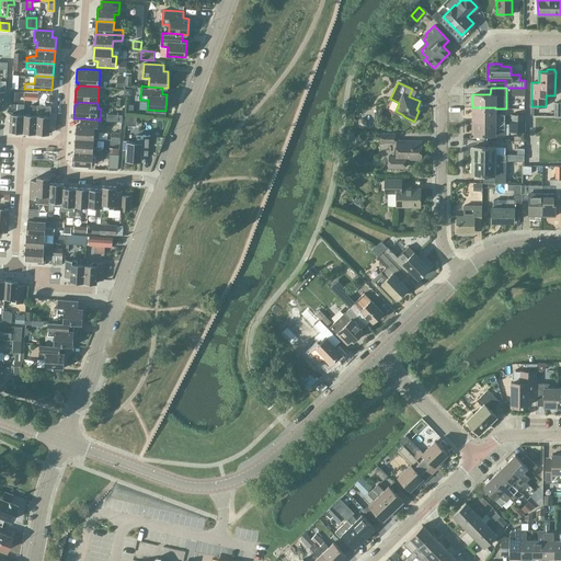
[(23,132),(24,114),(16,114),(16,104),(11,104),(10,130),(23,132)]
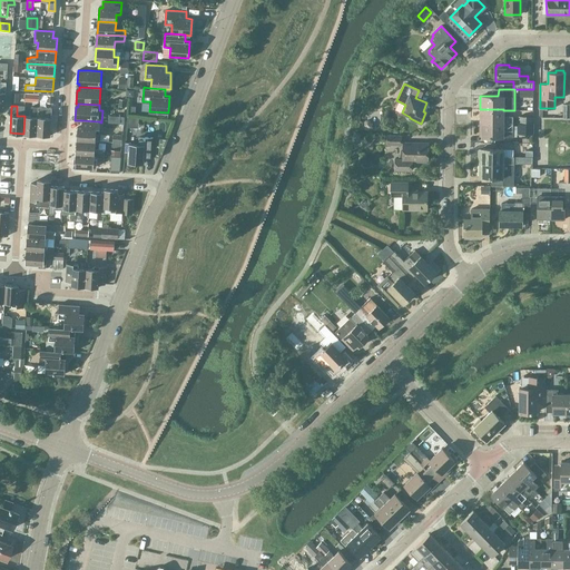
[(31,116),(25,116),(23,134),(37,135),(39,107),(38,107),(33,107),(31,107),(31,116)]
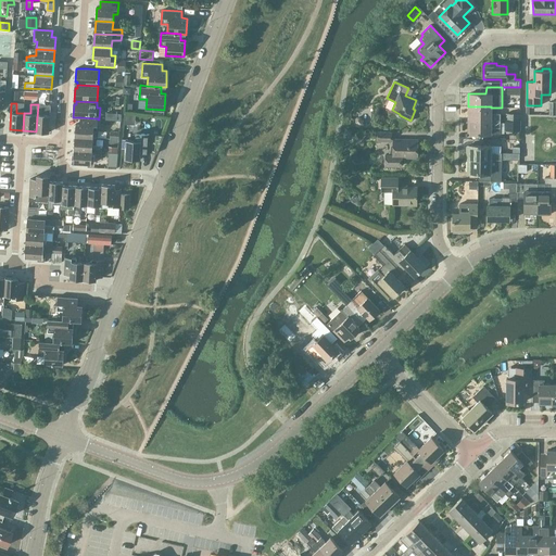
[(38,104),(36,131),(49,133),(50,115),(51,105),(38,104)]
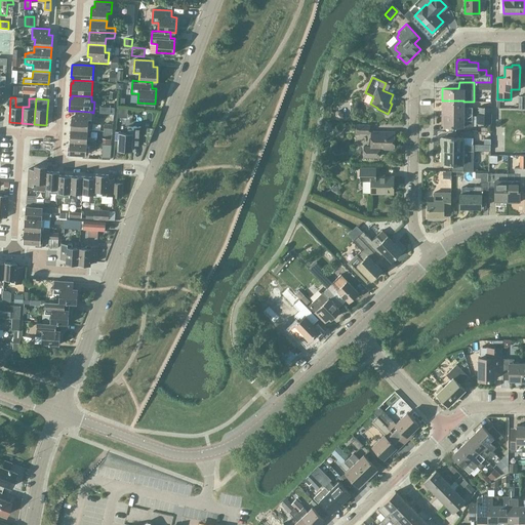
[(463,101),(442,101),(442,113),(472,114),(473,107),(463,107),(463,102),(463,101)]
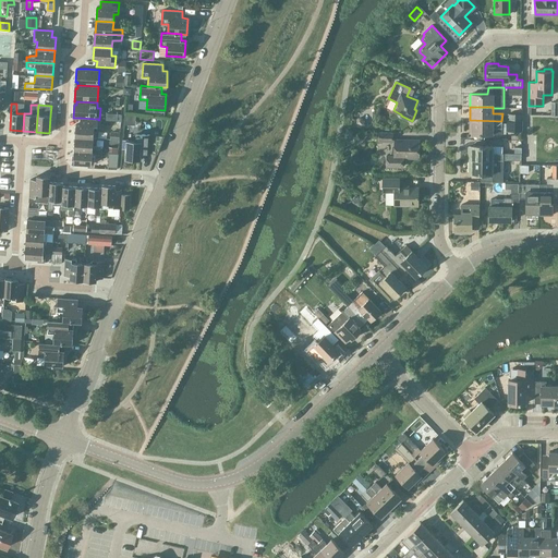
[(76,124),(75,137),(93,138),(94,131),(97,131),(98,120),(98,119),(81,118),(81,124),(76,124)]
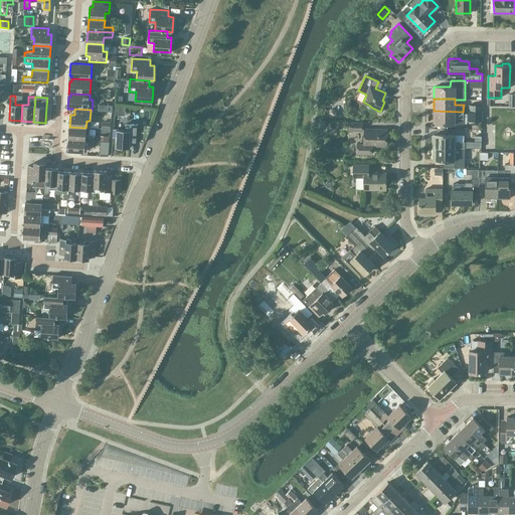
[(434,111),(434,123),(436,123),(436,124),(463,124),(463,112),(434,111)]
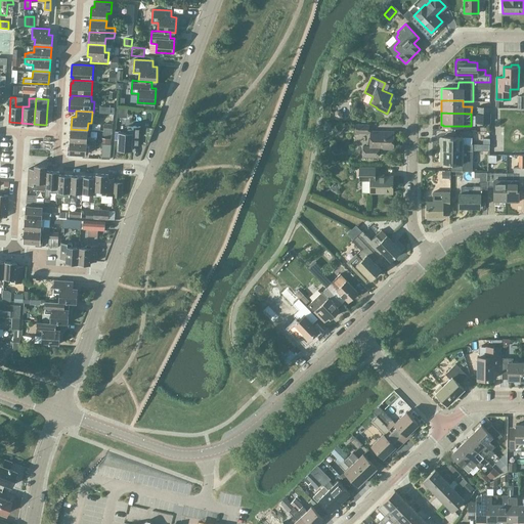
[(477,114),(477,124),(489,124),(489,122),(490,122),(490,114),(477,114)]
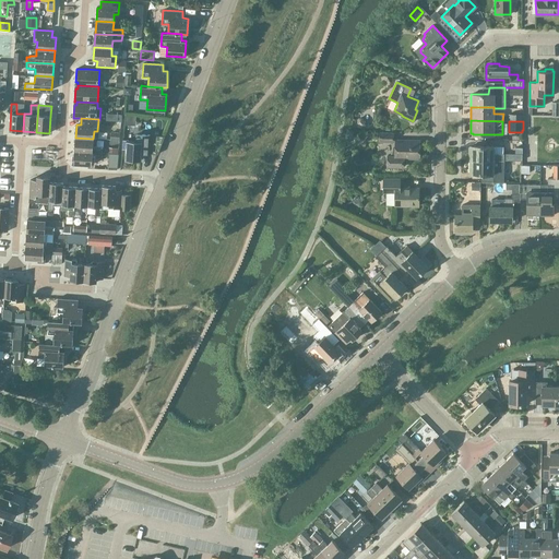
[(345,137),(351,140),(354,132),(348,130),(345,137)]
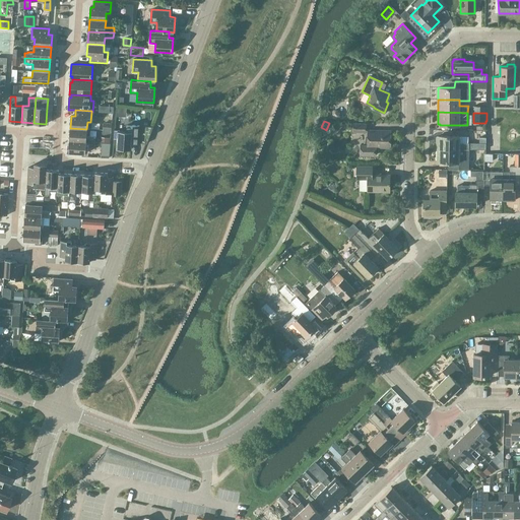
[(126,125),(126,131),(117,131),(117,138),(116,148),(131,148),(132,144),(138,144),(139,126),(126,125)]
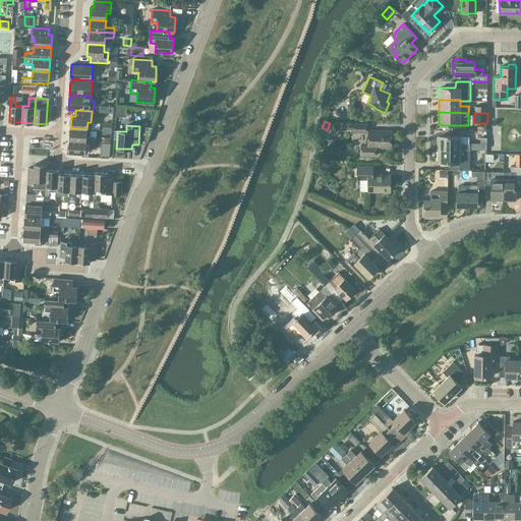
[(143,126),(141,143),(147,143),(153,127),(143,126)]
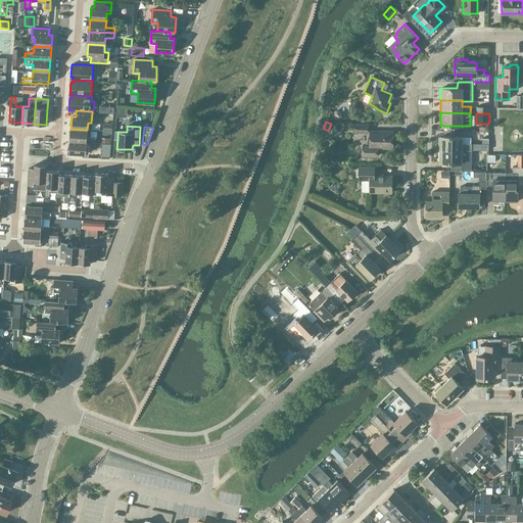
[(70,129),(69,141),(95,142),(96,137),(87,137),(87,130),(70,129)]
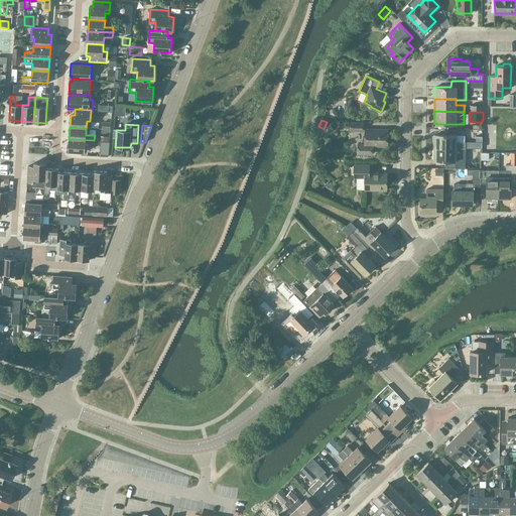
[(387,146),(387,130),(365,129),(365,145),(358,145),(358,153),(372,153),(373,145),(387,146)]
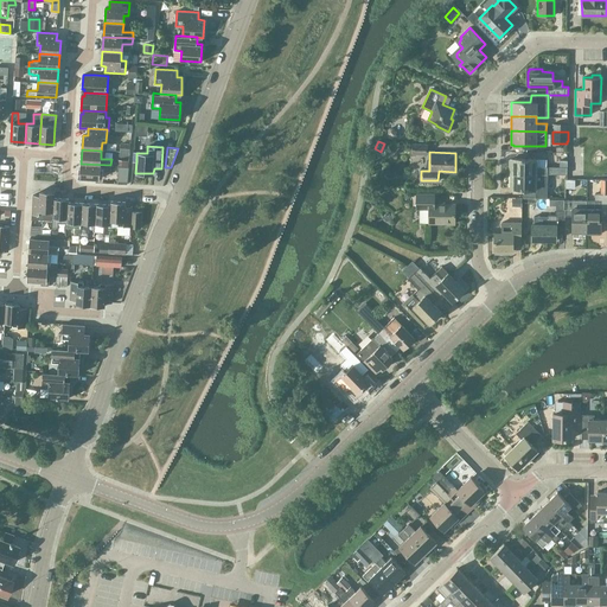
[(511,159),(511,173),(548,174),(567,174),(567,167),(558,167),(536,166),(536,158),(513,158),(513,159),(511,159)]
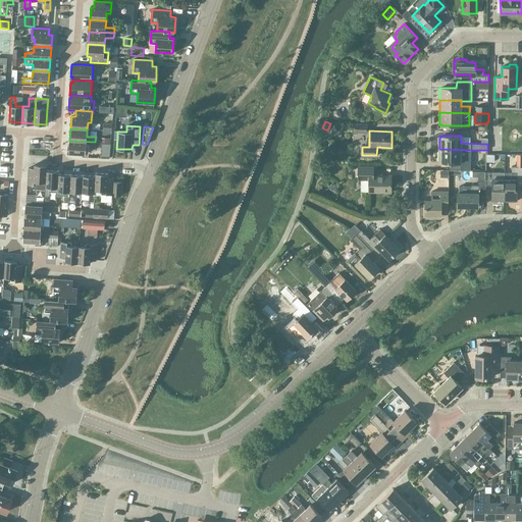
[(95,142),(69,141),(68,153),(86,154),(86,147),(95,147),(95,142)]
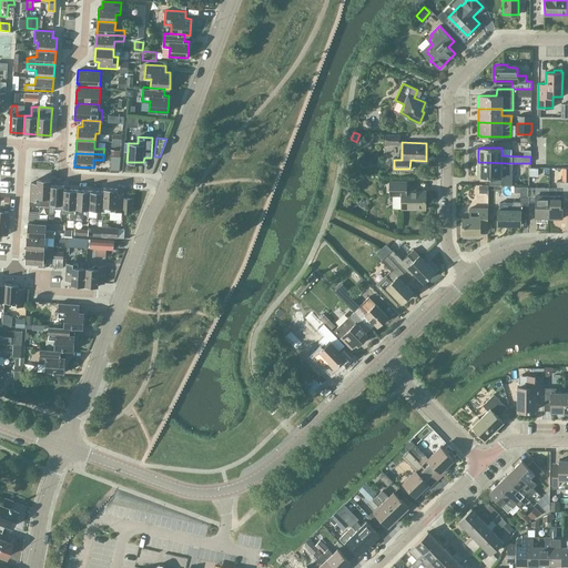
[(513,163),(478,162),(477,176),(479,176),(496,176),(496,184),(511,185),(513,163)]
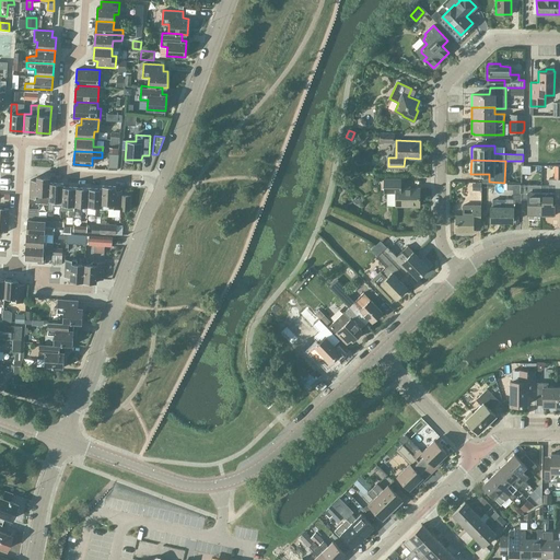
[(31,179),(30,202),(33,202),(34,198),(39,198),(39,200),(48,200),(49,195),(50,183),(50,177),(37,176),(36,181),(31,179)]
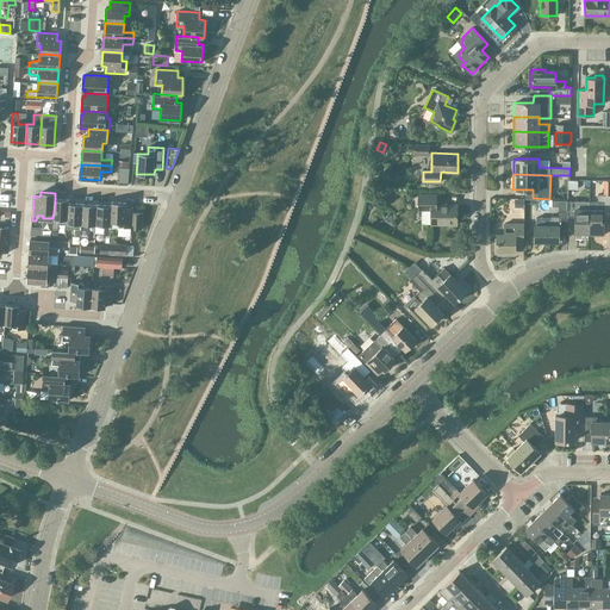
[(449,224),(456,225),(458,205),(436,205),(436,194),(418,194),(418,210),(431,210),(430,223),(449,224)]
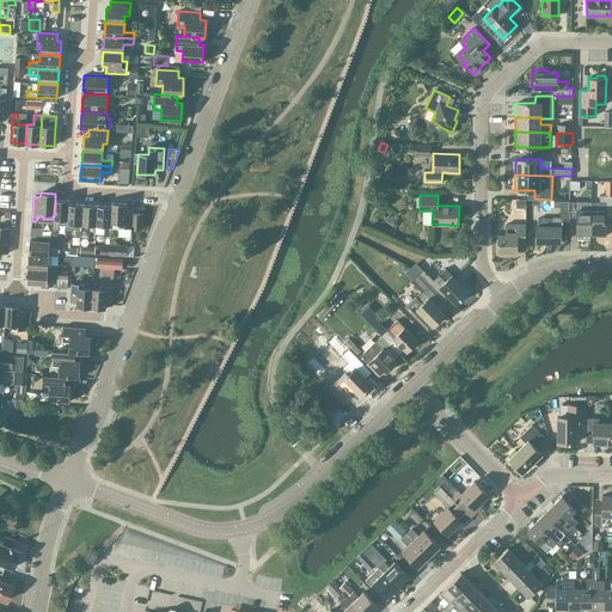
[(599,202),(592,202),(591,236),(605,236),(605,233),(606,218),(611,218),(611,195),(599,195),(599,202)]
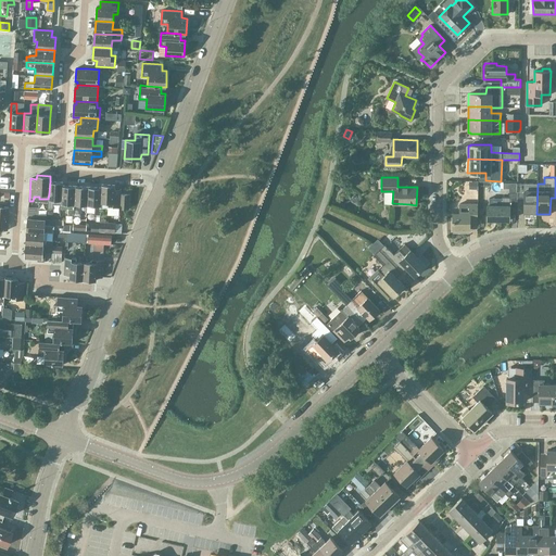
[(470,222),(477,222),(477,180),(460,180),(460,190),(469,190),(469,194),(468,194),(468,198),(469,198),(469,204),(459,203),(459,213),(453,213),(453,229),(453,232),(463,232),(463,229),(470,229),(470,222)]
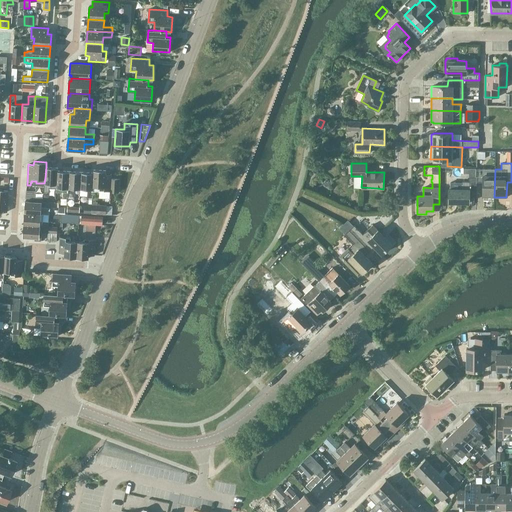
[(45,178),(44,183),(44,192),(49,192),(49,187),(56,188),(56,184),(57,184),(57,171),(58,171),(58,168),(46,167),(45,178)]
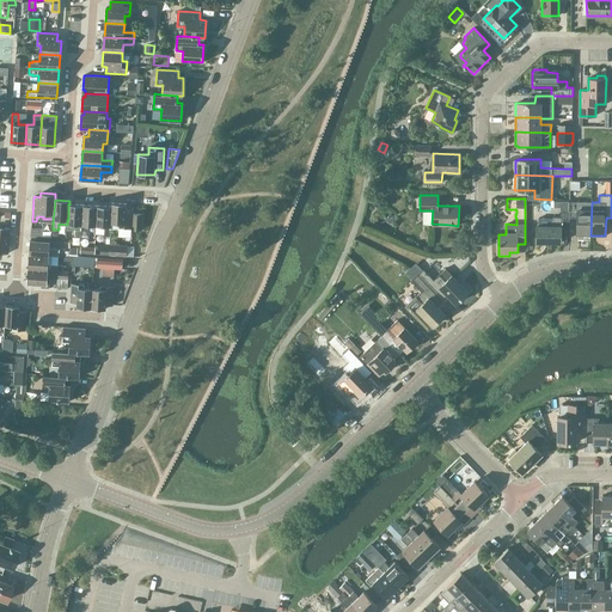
[(569,201),(569,212),(569,218),(577,218),(576,233),(577,236),(591,236),(592,202),(569,201)]
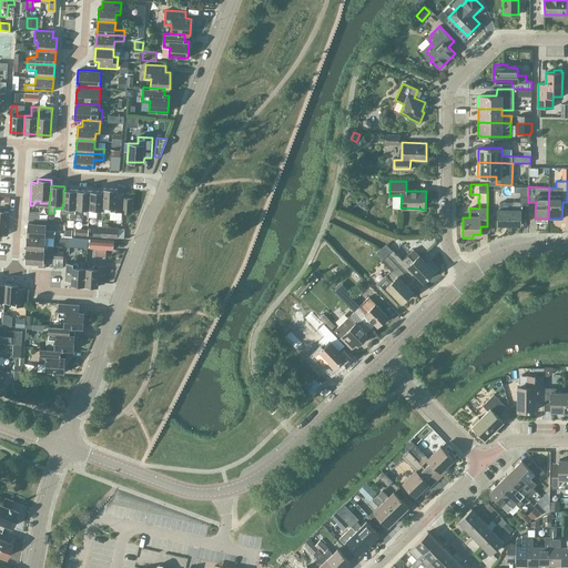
[(102,206),(102,213),(110,213),(110,217),(121,219),(122,212),(131,213),(132,199),(123,199),(123,193),(118,193),(118,189),(103,188),(103,191),(103,192),(102,206)]
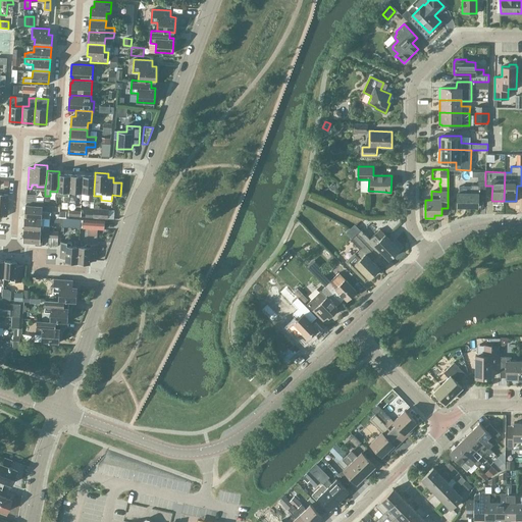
[(58,188),(57,188),(57,192),(57,195),(64,196),(64,200),(69,200),(70,174),(59,174),(58,174),(58,188)]
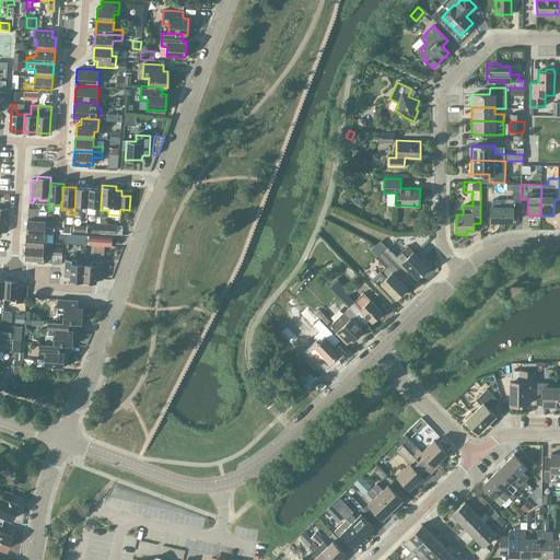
[(74,214),(74,218),(81,218),(81,206),(88,206),(89,188),(76,187),(74,214)]
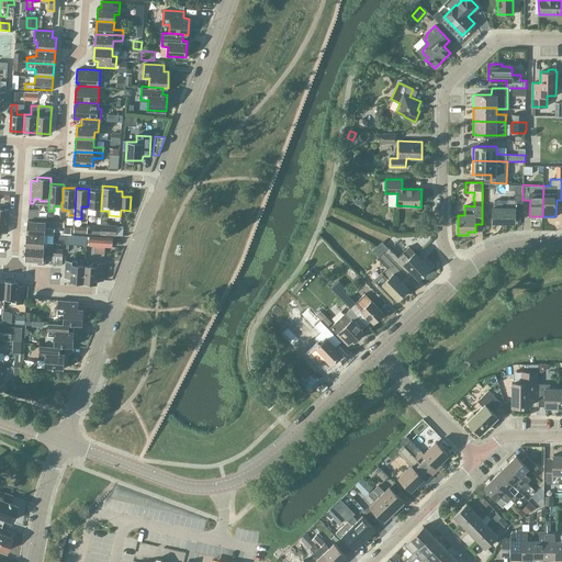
[(89,189),(88,206),(97,208),(96,216),(98,216),(101,216),(101,204),(102,190),(102,189),(89,189)]
